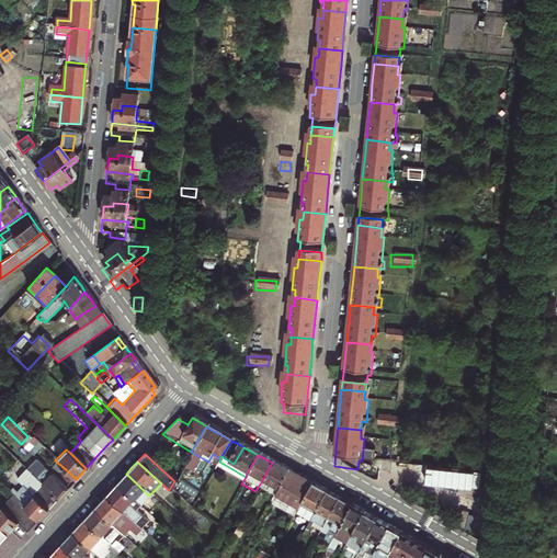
[(241,484),(246,477),(219,462),(215,469),(240,485),(241,484)]
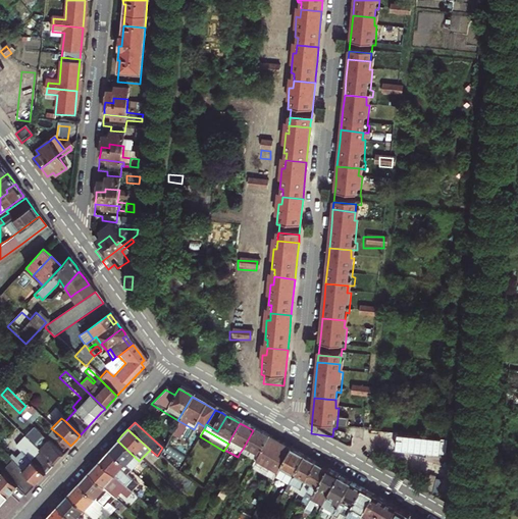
[(259,434),(253,430),(243,449),(240,453),(254,461),(267,438),(259,434)]
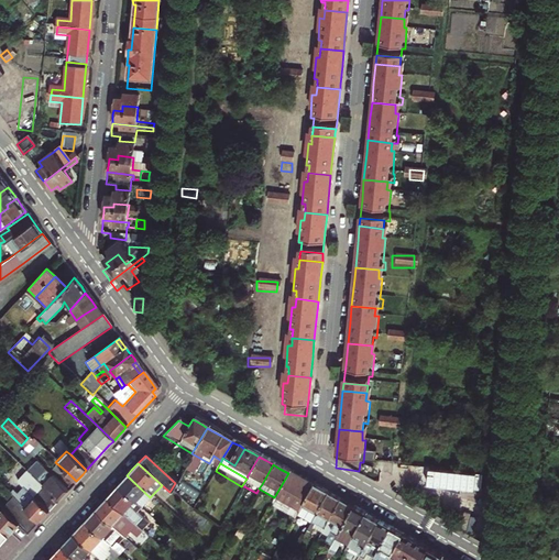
[(37,472),(30,465),(28,469),(37,478),(44,471),(42,468),(37,472)]
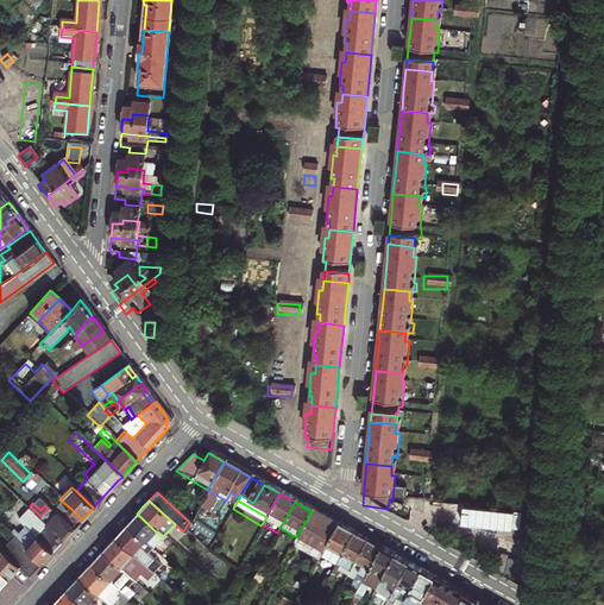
[(30,506),(26,509),(33,516),(61,542),(68,535),(71,530),(62,521),(48,509),(41,516),(30,506)]
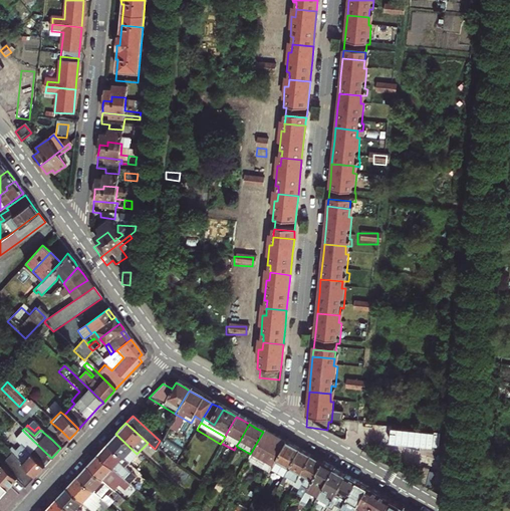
[(66,442),(69,439),(61,431),(52,440),(60,448),(66,442)]
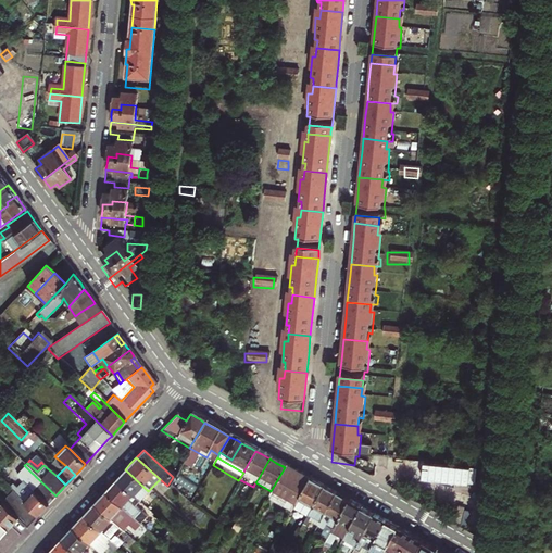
[(297,499),(308,480),(299,475),(285,467),(271,491),(293,505),(297,499)]
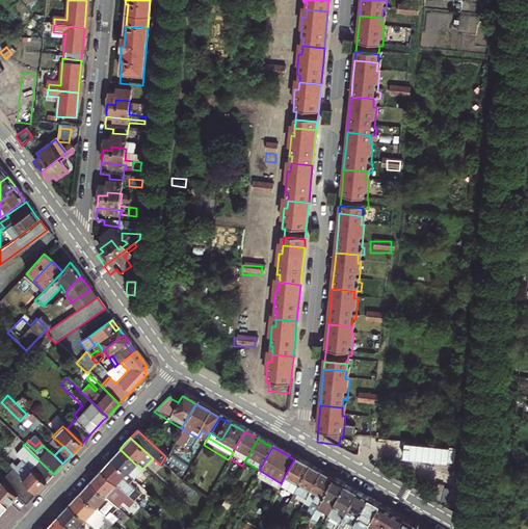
[(368,463),(408,468),(411,453),(369,448),(368,463)]
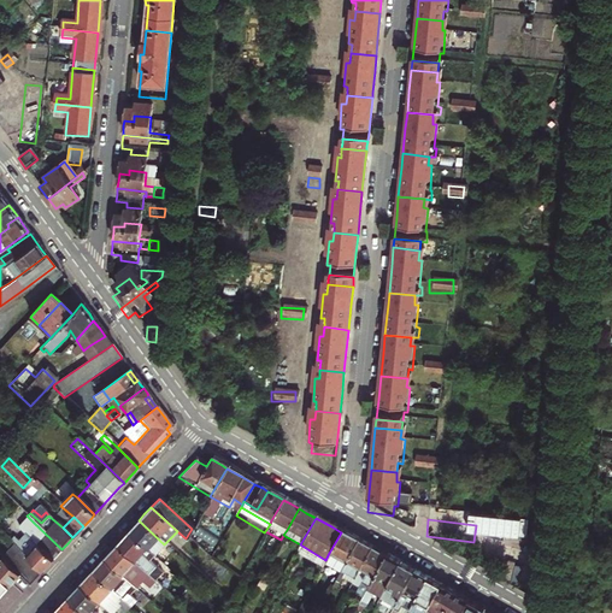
[(134,525),(125,534),(152,558),(164,544),(139,520),(134,525)]
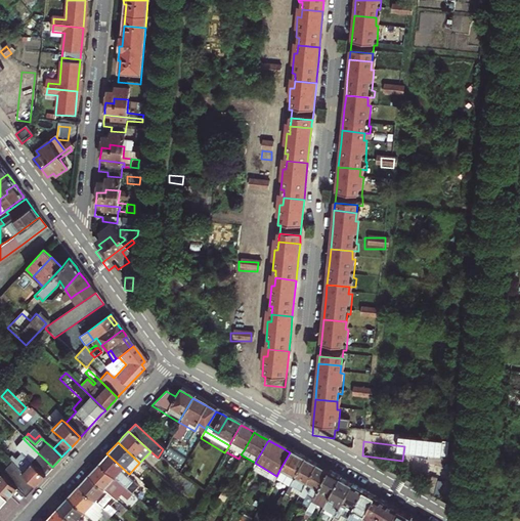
[(15,459),(4,448),(0,453),(10,464),(34,486),(39,481),(48,472),(52,467),(29,444),(19,454),(24,458),(17,464),(13,461),(15,459)]
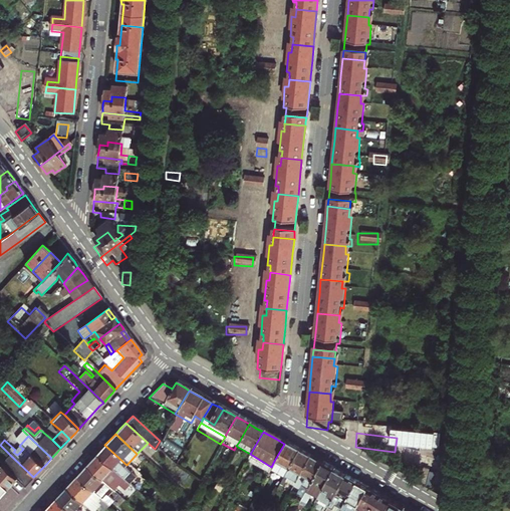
[(287,469),(297,451),(292,449),(284,444),(274,461),(287,469)]
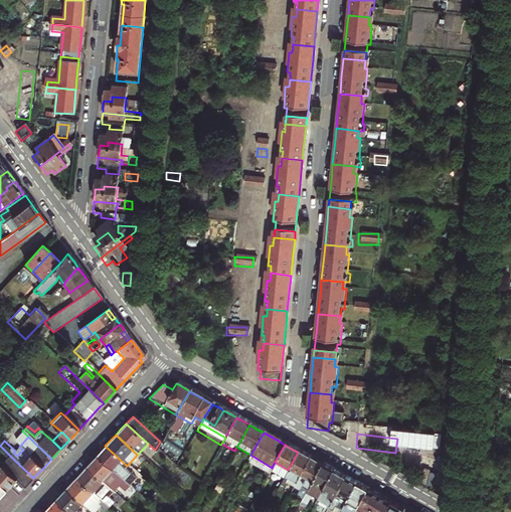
[(105,446),(100,452),(95,457),(127,487),(133,480),(123,470),(127,466),(105,446)]
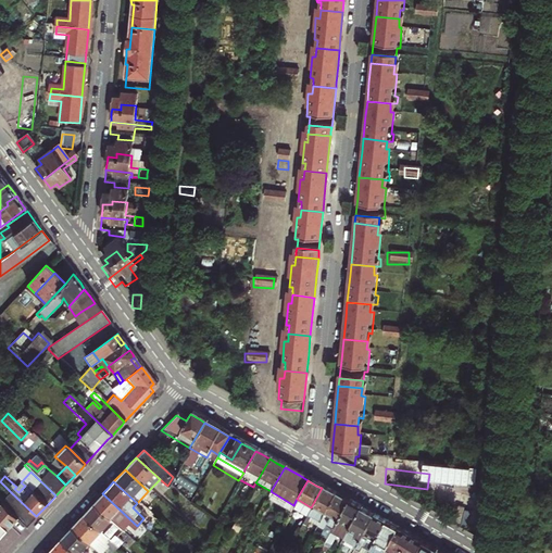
[(309,520),(312,514),(321,519),(335,495),(330,493),(322,488),(311,507),(305,515),(304,517),(309,520)]
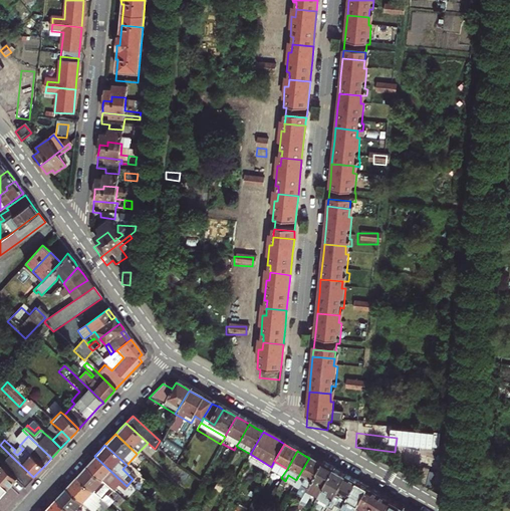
[(29,481),(33,477),(10,455),(0,466),(15,480),(23,488),(29,481)]
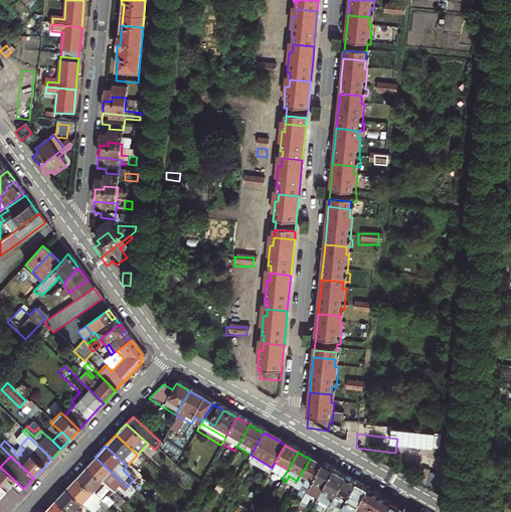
[(127,487),(95,457),(90,462),(84,468),(112,492),(116,487),(122,493),(128,487),(127,487)]
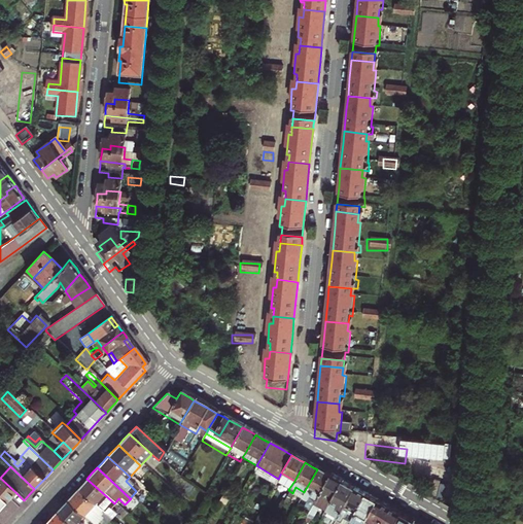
[(302,510),(308,514),(309,512),(329,477),(325,475),(317,469),(304,492),(309,495),(307,498),(308,499),(302,510)]
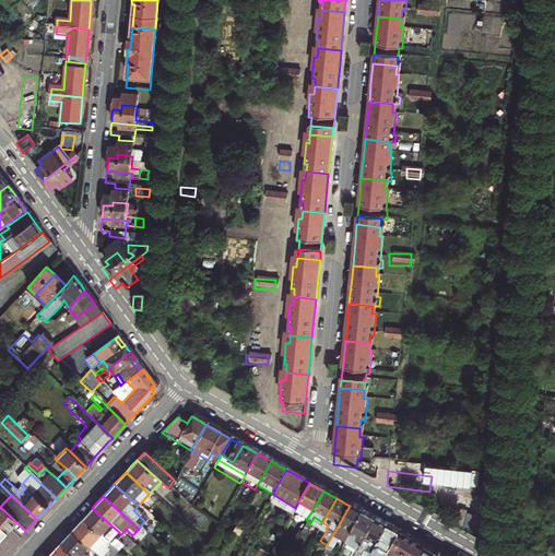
[(294,510),(307,518),(313,510),(298,501),(295,508),(294,510)]
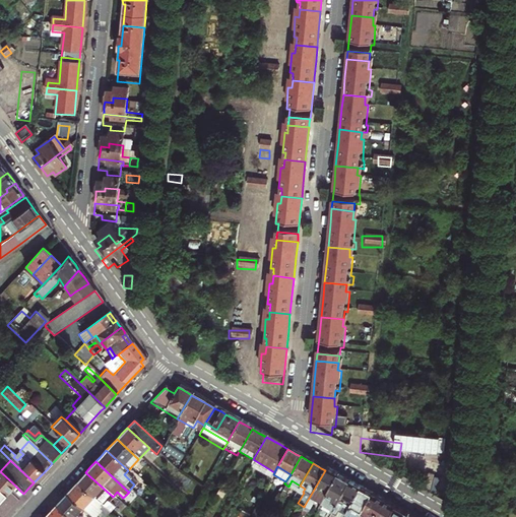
[(442,494),(446,479),(407,467),(403,481),(442,494)]
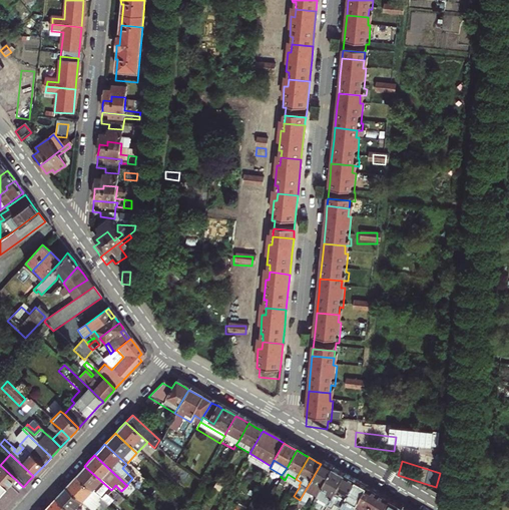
[(327,468),(321,464),(301,498),(305,501),(308,495),(308,492),(309,490),(318,495),(332,470),(327,468)]
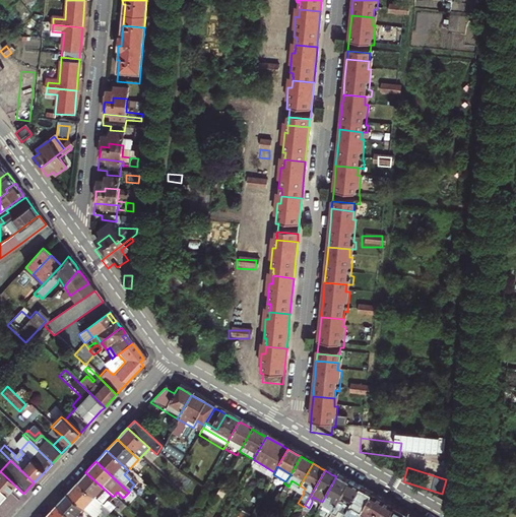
[(0,489),(6,495),(11,490),(15,486),(0,471),(0,489)]
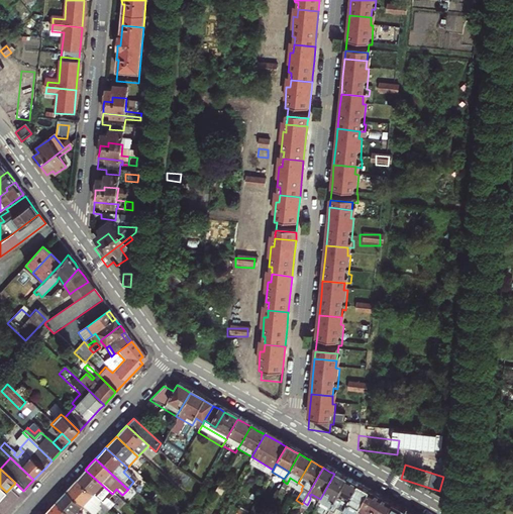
[(106,501),(112,494),(85,470),(80,475),(74,481),(106,511),(111,506),(106,501)]
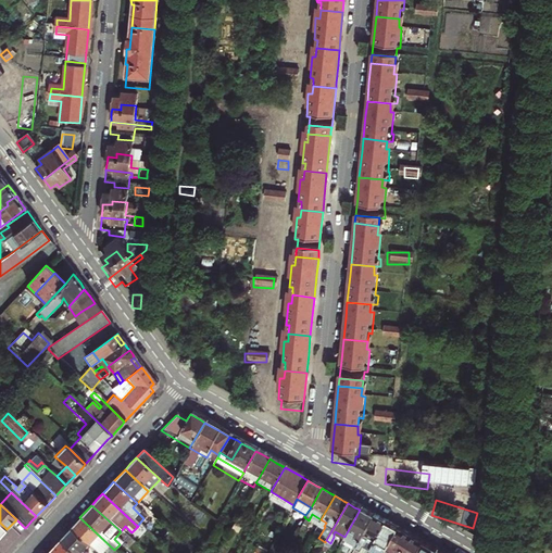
[(350,548),(353,550),(372,517),(368,515),(360,510),(345,537),(343,538),(350,542),(352,543),(350,548)]
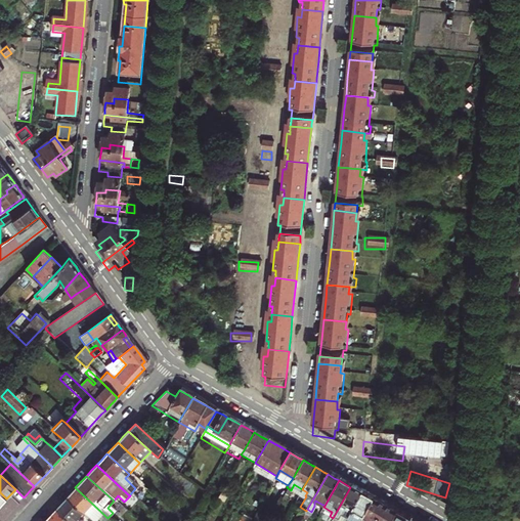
[(302,489),(294,484),(291,490),(299,494),(302,489)]
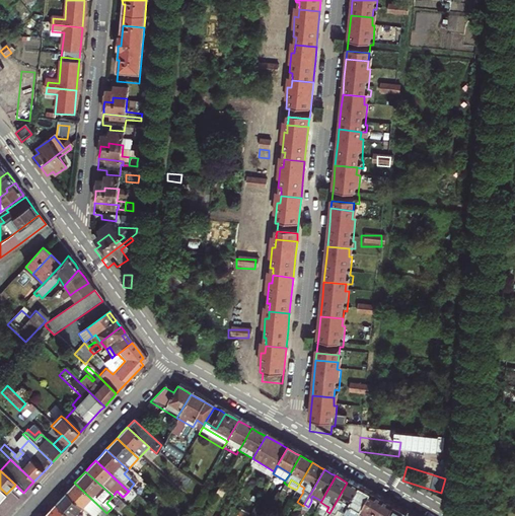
[(105,515),(106,513),(74,483),(70,487),(64,494),(82,510),(84,512),(87,515),(95,515),(98,512),(101,515),(105,515)]
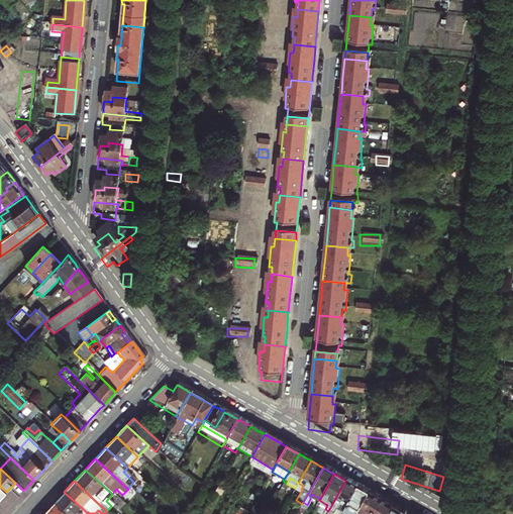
[(342,501),(346,504),(356,487),(352,484),(345,481),(328,511),(327,511),(330,513),(334,513),(342,501)]
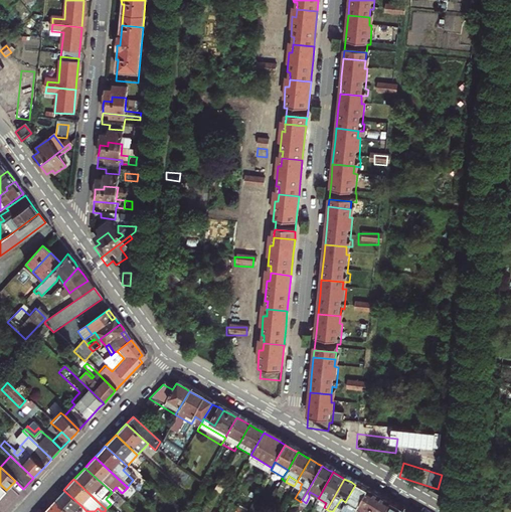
[(354,511),(367,491),(363,489),(355,485),(345,502),(342,508),(348,511),(354,511)]
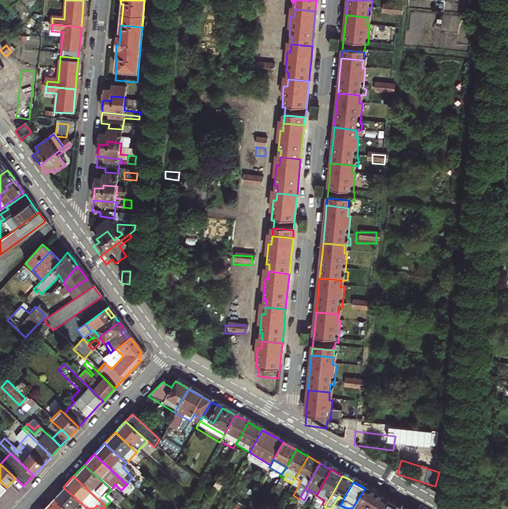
[(79,505),(81,503),(63,487),(59,491),(53,497),(66,508),(72,508),(77,503),(79,505)]
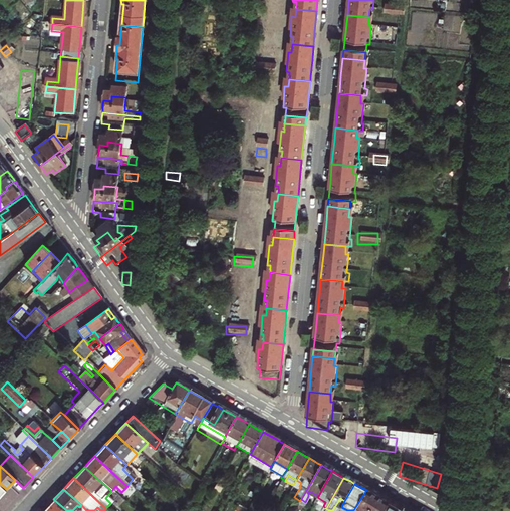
[(368,510),(377,497),(373,495),(366,490),(353,510),(368,510)]
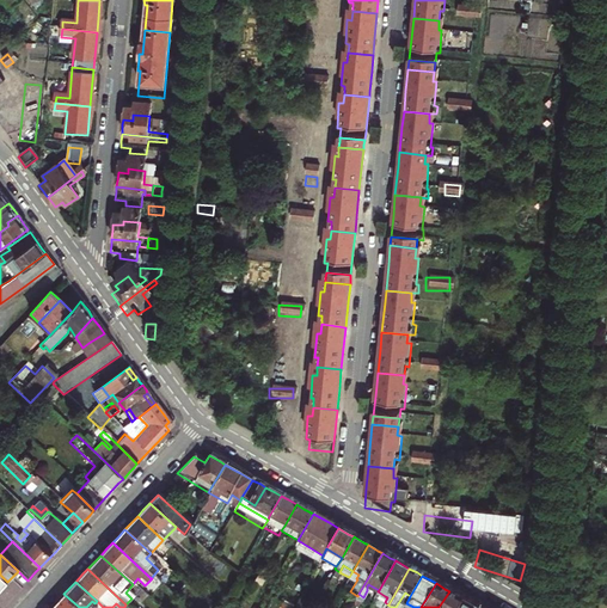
[(457,607),(463,599),(459,596),(449,591),(439,607),(457,607)]
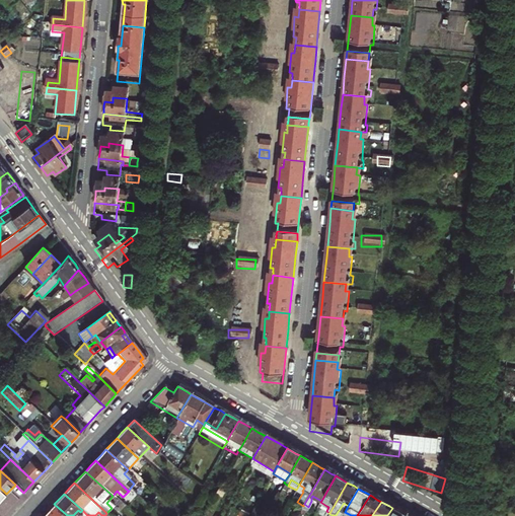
[(67,515),(54,504),(51,508),(44,515),(67,515)]
